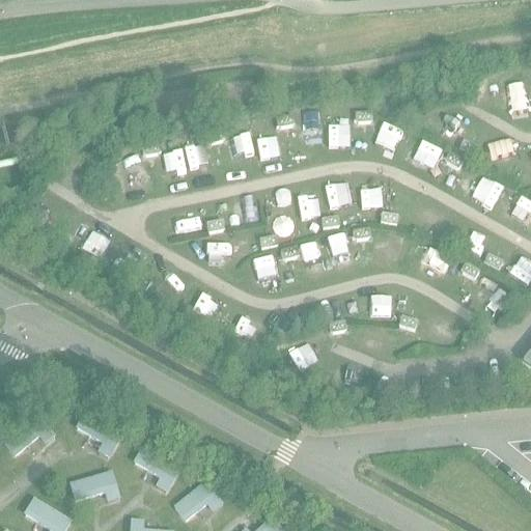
[(370,114),(362,115),(362,124),(370,124),(370,114)]
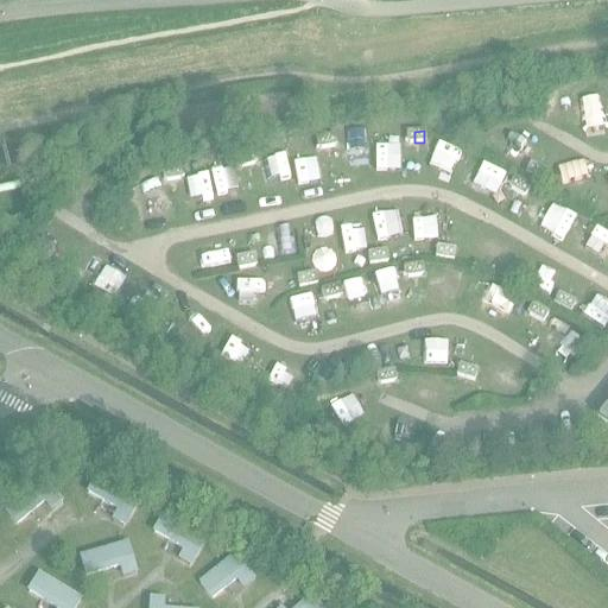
[(415,132),(405,132),(406,143),(415,143),(415,132)]
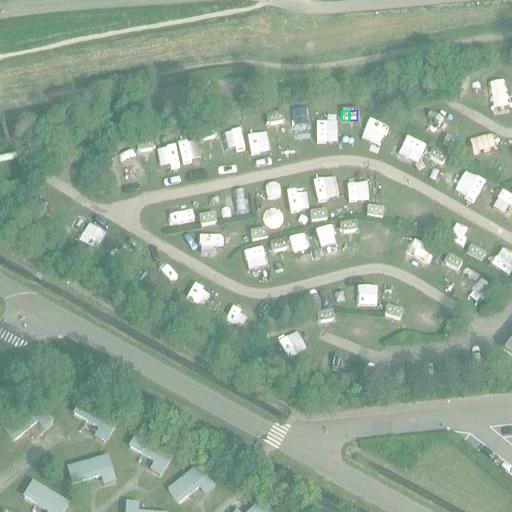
[(280,114),(272,115),(274,124),(282,123),(280,114)]
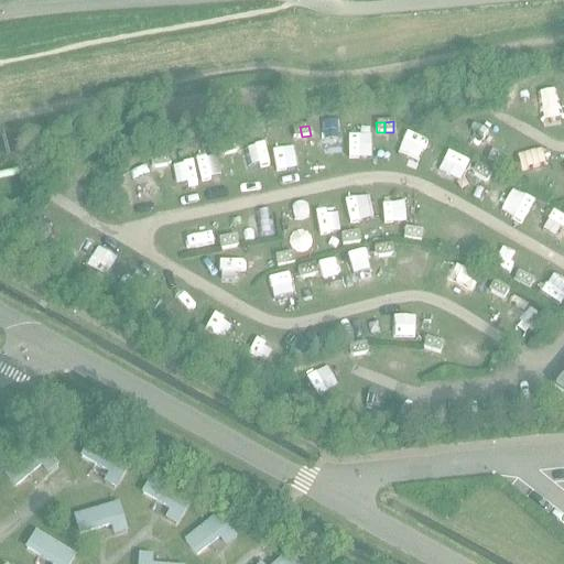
[(300,127),(292,128),(294,138),(302,137),(300,127)]
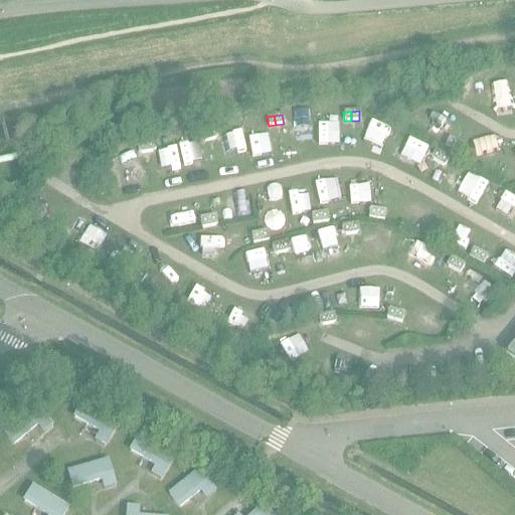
[(215,130),(207,132),(209,140),(217,138),(215,130)]
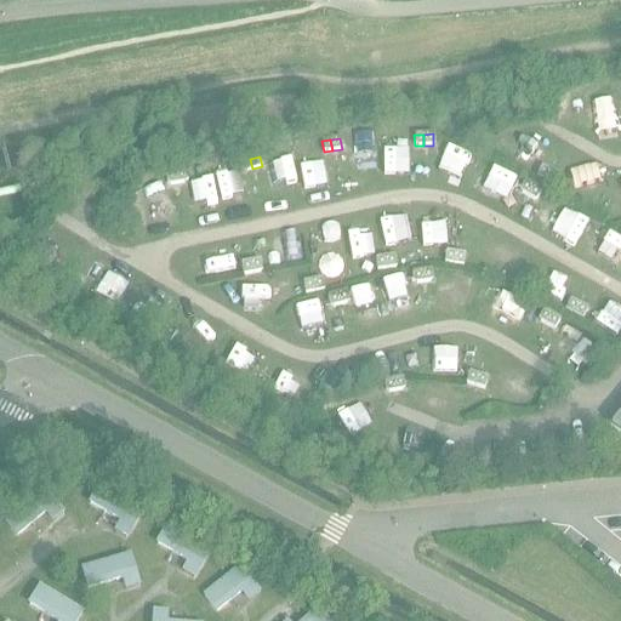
[(250,159),(240,161),(243,171),(252,169),(250,159)]
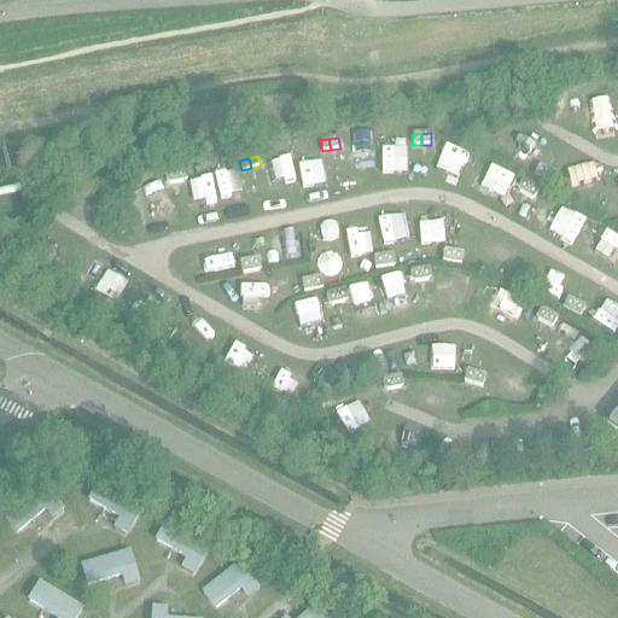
[(476,182),(489,187),(499,163),(487,158),(476,182)]
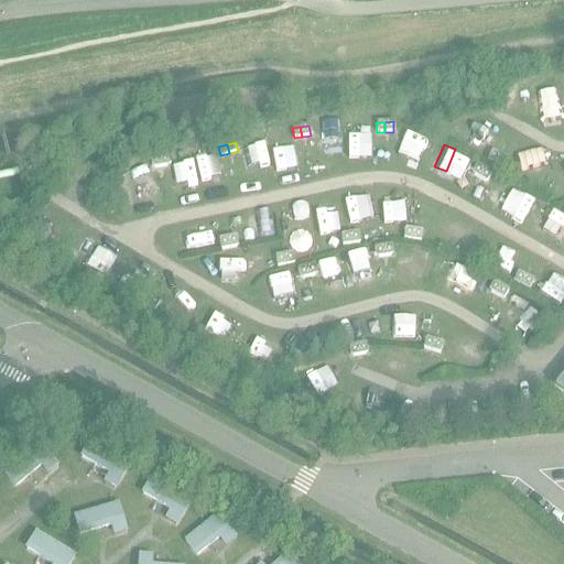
[(491,153),(487,163),(495,166),(499,156),(491,153)]
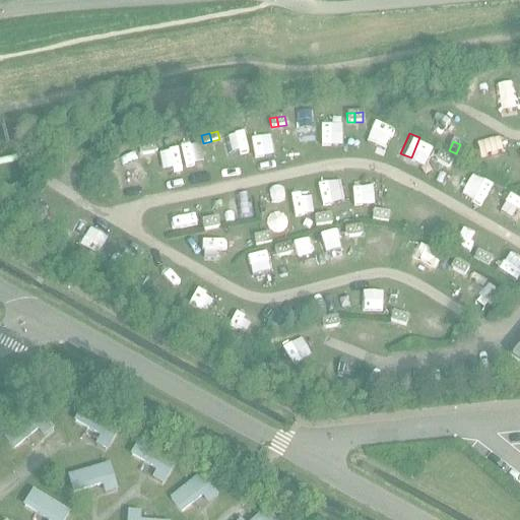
[(152,143),(145,144),(146,154),(154,153),(152,143)]
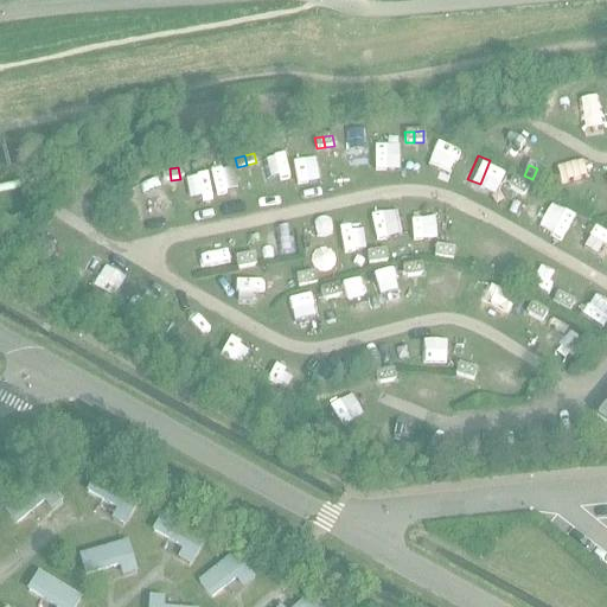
[(170,168),(160,171),(163,181),(171,180),(170,168)]
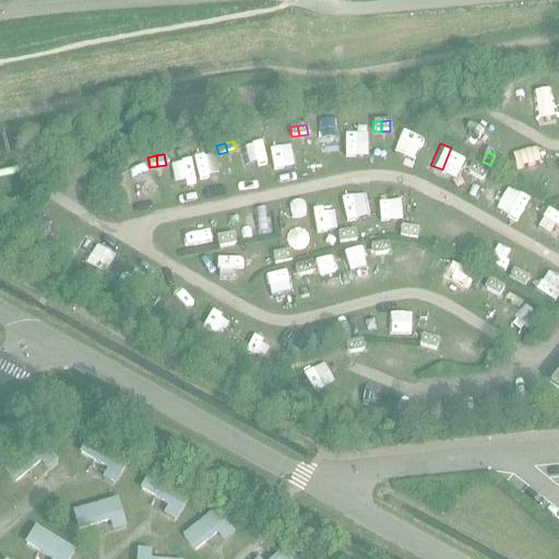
[(495,155),(490,165),(498,169),(502,159),(495,155)]
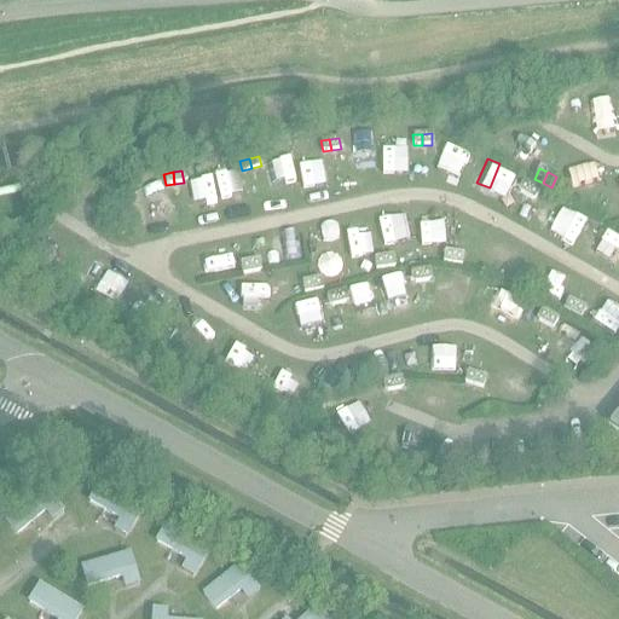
[(522,181),(516,190),(525,195),(531,186),(522,181)]
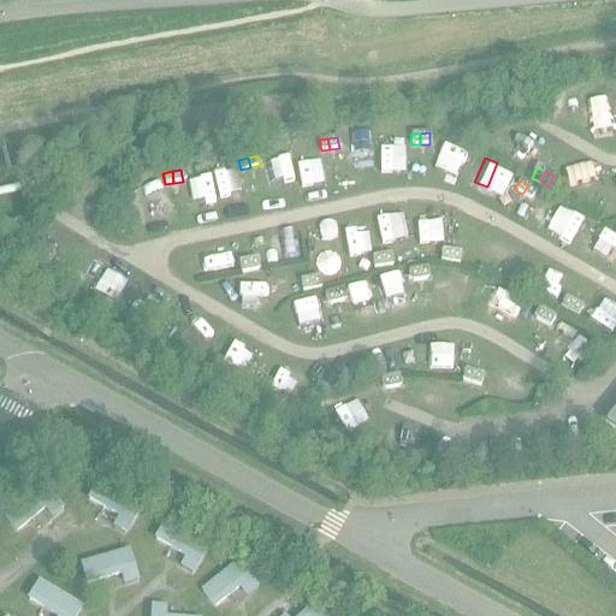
[(528,185),(522,194),(531,200),(535,190),(528,185)]
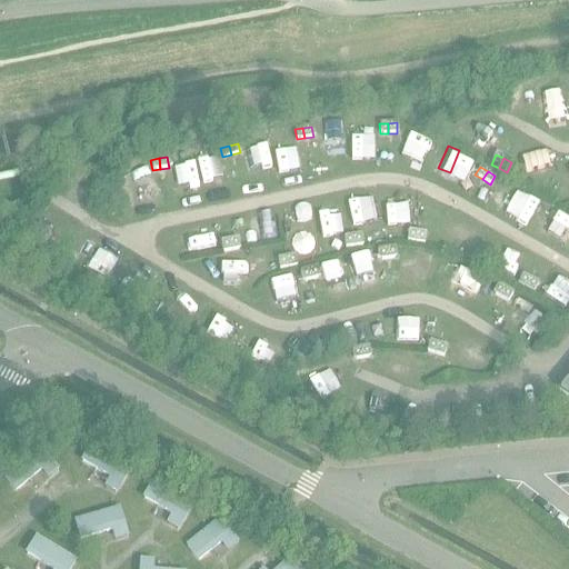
[(505,178),(496,197),(516,207),(525,188),(505,178)]
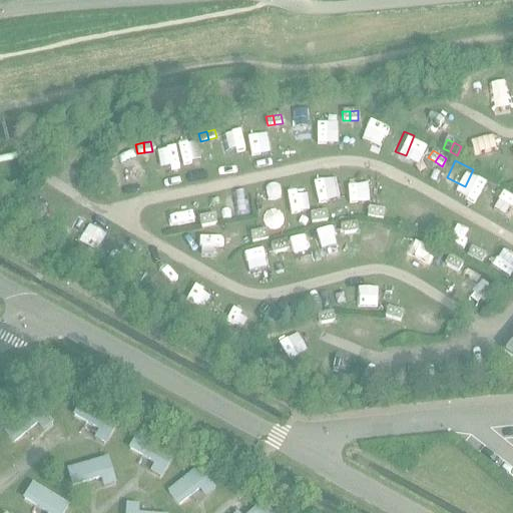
[(368,208),(366,217),(374,219),(375,209),(368,208)]
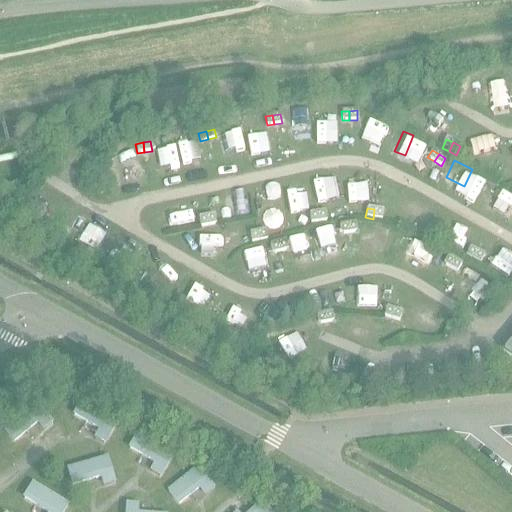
[(374,209),(373,219),(380,220),(382,211),(374,209)]
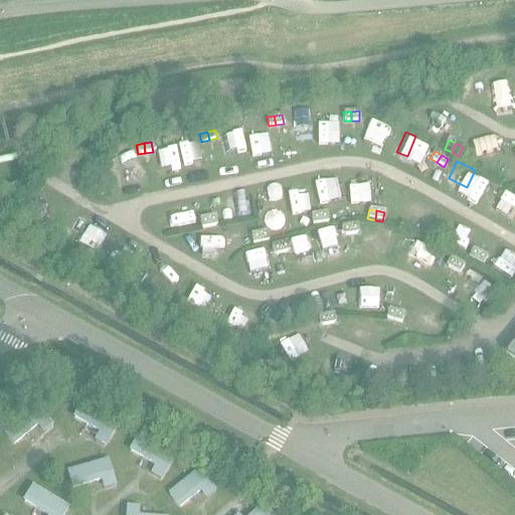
[(325,213),(318,214),(320,223),(327,223),(325,213)]
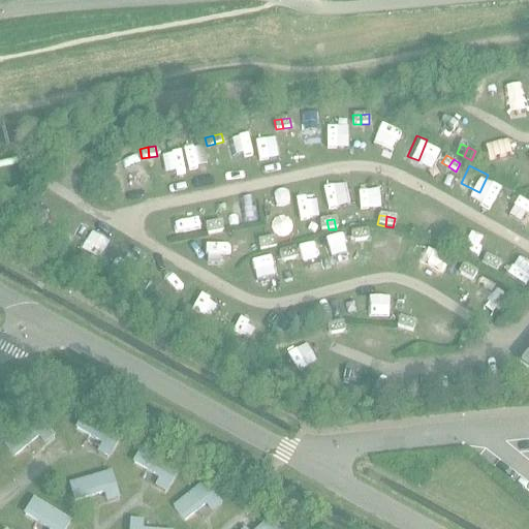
[(327,220),(319,221),(320,230),(329,229),(327,220)]
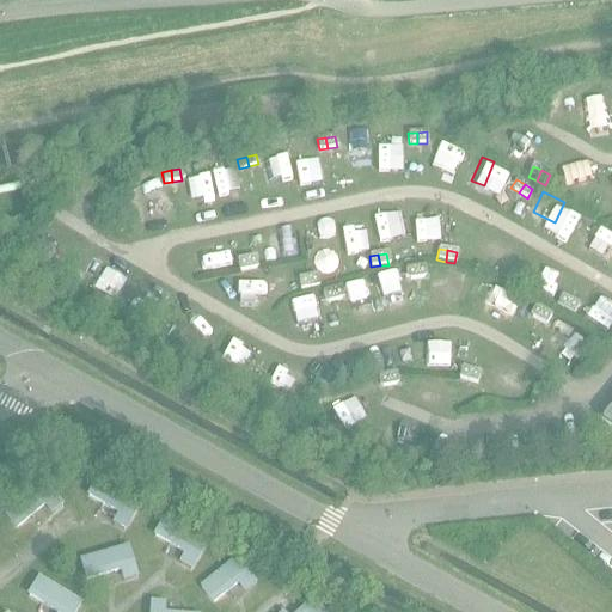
[(255,258),(245,261),(248,271),(256,269),(255,258)]
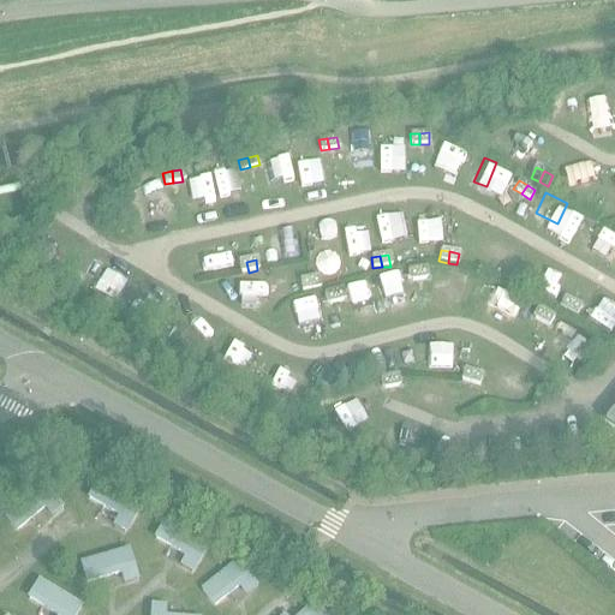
[(246,262),(237,263),(239,274),(249,273),(246,262)]
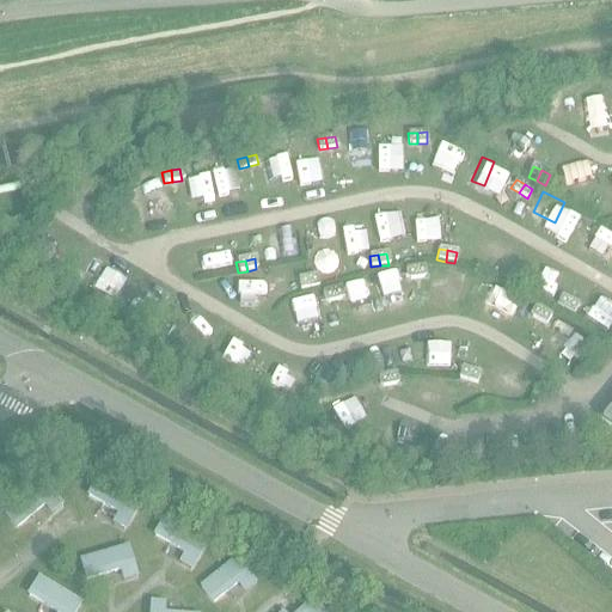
[(423,267),(414,268),(416,279),(424,277),(423,267)]
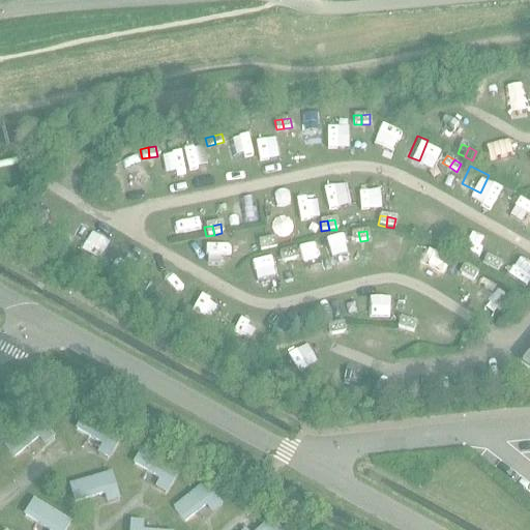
[(52,237),(51,240),(57,244),(62,236),(55,232),(52,237)]
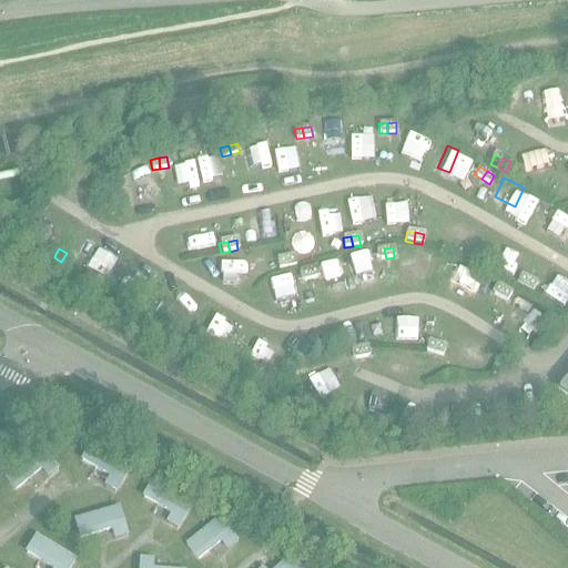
[(384,249),(376,250),(377,260),(386,259),(384,249)]
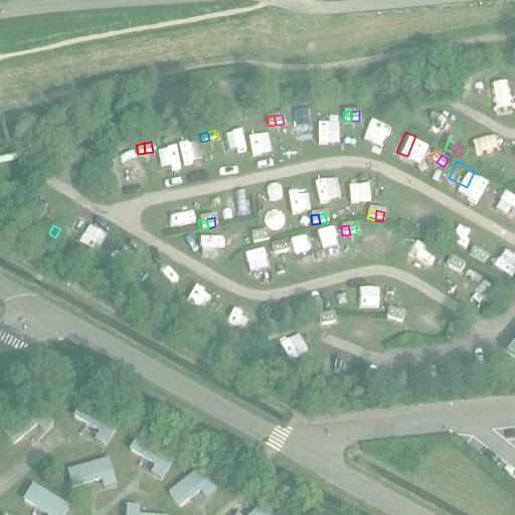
[(60,229),(55,237),(61,240),(63,237),(66,232),(60,229)]
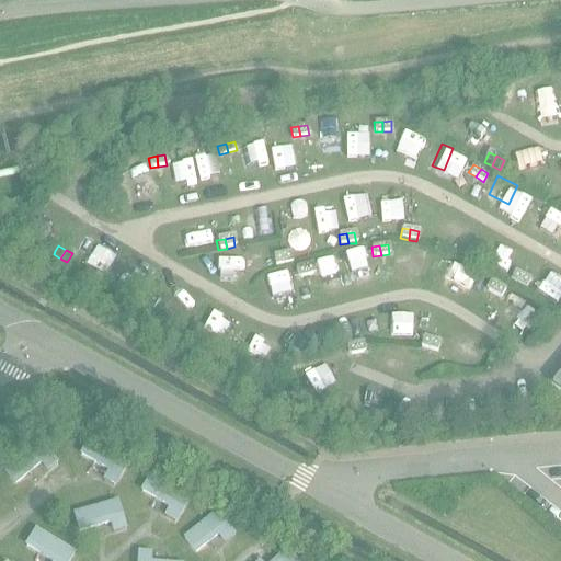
[(289,253),(281,255),(283,265),(292,263),(289,253)]
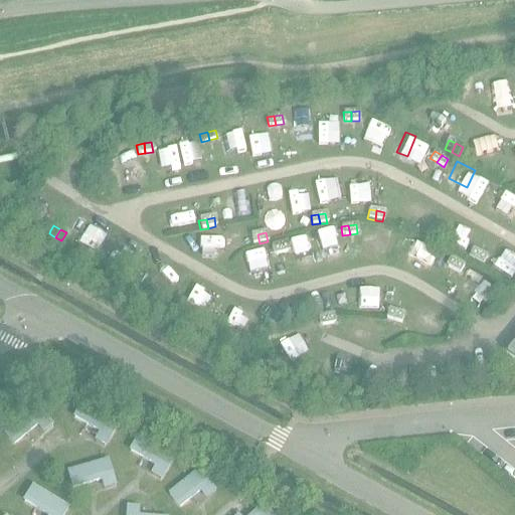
[(258,234),(250,235),(252,244),(260,243),(258,234)]
